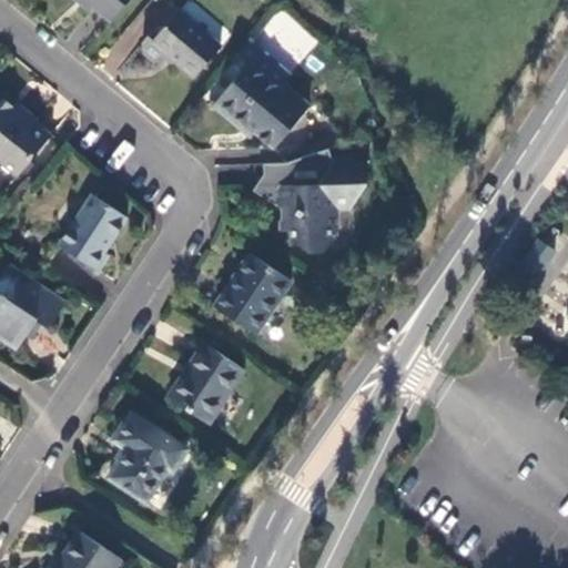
[(129,0),(75,0),(87,9),(90,6),(111,21),(129,0)]
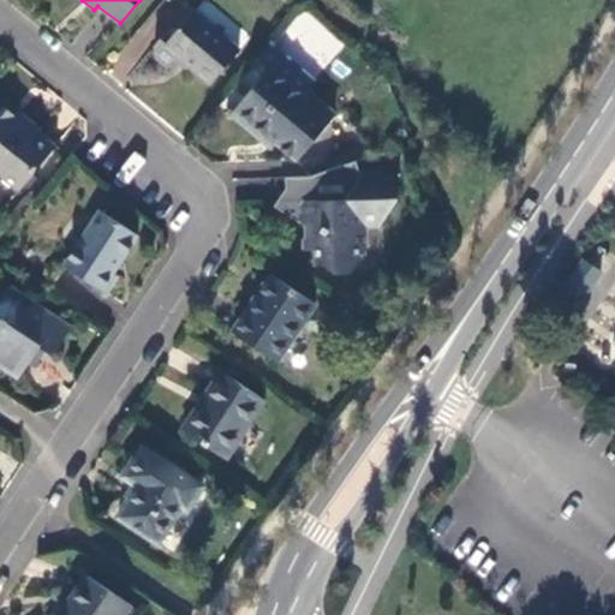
[(321,71),(345,43),(303,7),(279,35),(321,71)]
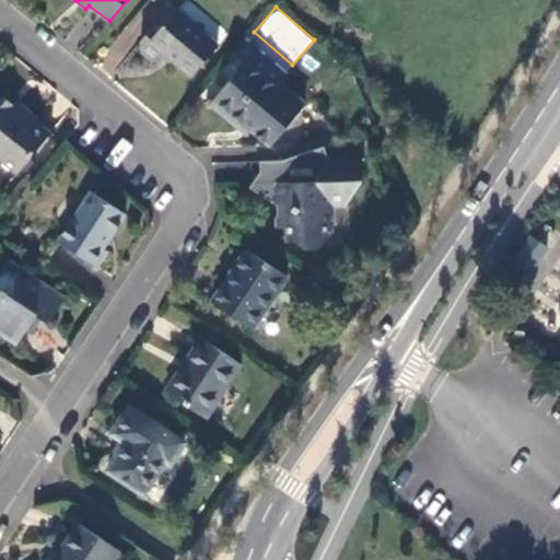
[(175,10),(150,38),(146,35),(139,43),(141,53),(153,63),(163,62),(167,57),(191,78),(219,47),(175,10)]
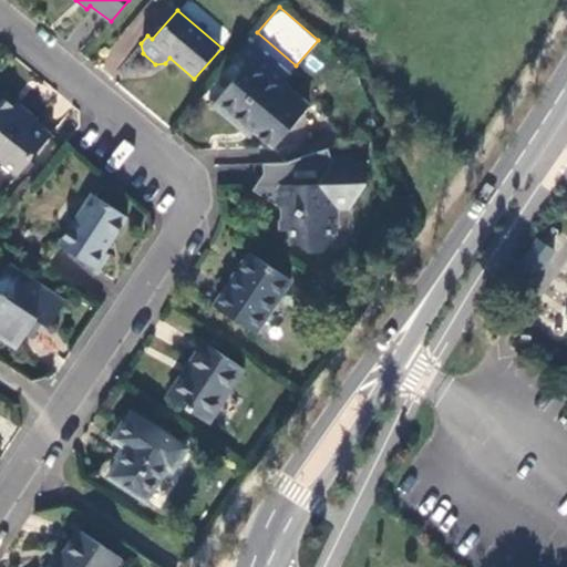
[(228,62),(240,72),(249,62),(278,86),(281,82),(282,83),(290,74),(248,39),(228,62)]
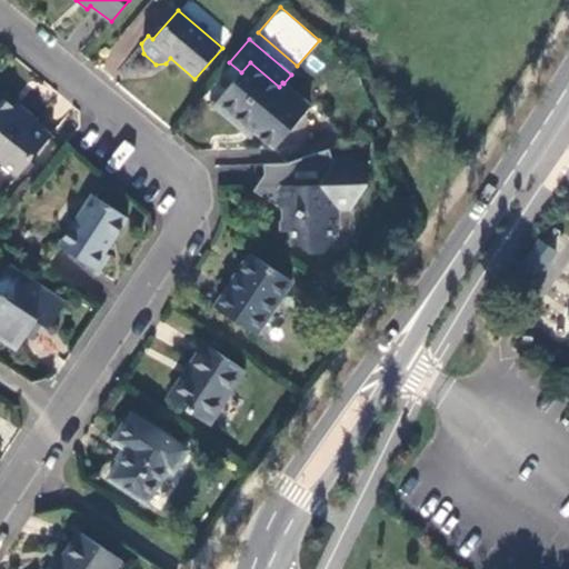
[(241,72),(212,108),(241,132),(247,125),(255,131),(275,149),(310,106),(283,83),(282,82),(279,87),(250,62),(241,72)]
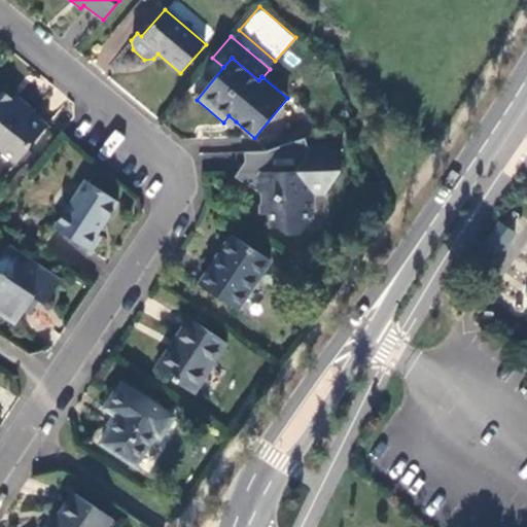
[(0,91),(0,150),(15,163),(46,126),(31,113),(33,110),(19,99),(15,103),(0,91)]
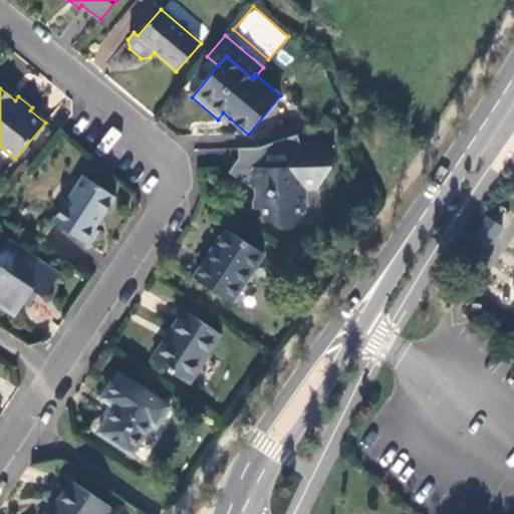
[(223,112),(218,119),(225,124),(230,118),(223,112)]
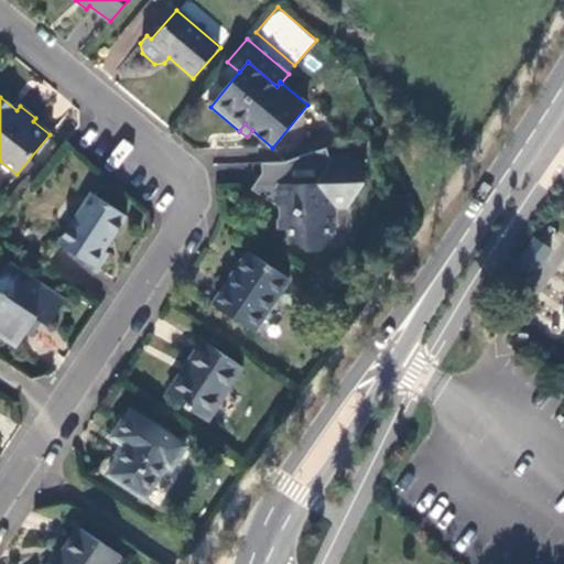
[(332,162),(325,149),(283,163),(261,164),(258,173),(249,190),(253,192),(258,183),(315,184),(332,162)]
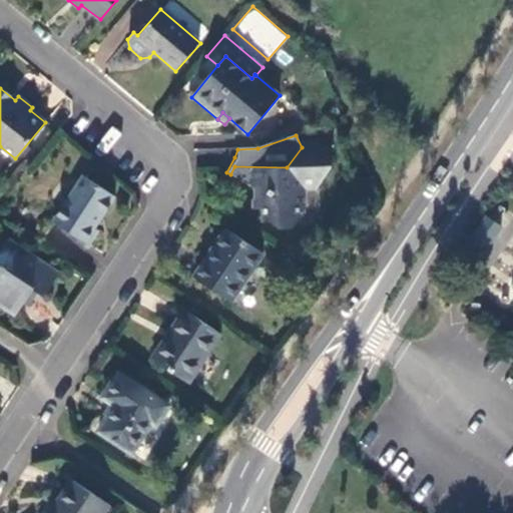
[(331,165),(331,145),(302,147),(287,167),(234,166),(230,174),(251,187),(253,199),(251,199),(252,208),(263,209),(263,215),(280,225),(292,226),(306,206),(306,189),(318,187),(331,165)]
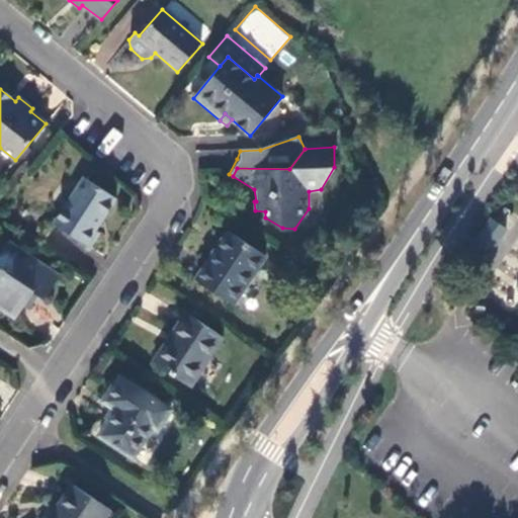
[(85,178),(54,223),(89,248),(100,233),(94,229),(114,199),(85,178)]
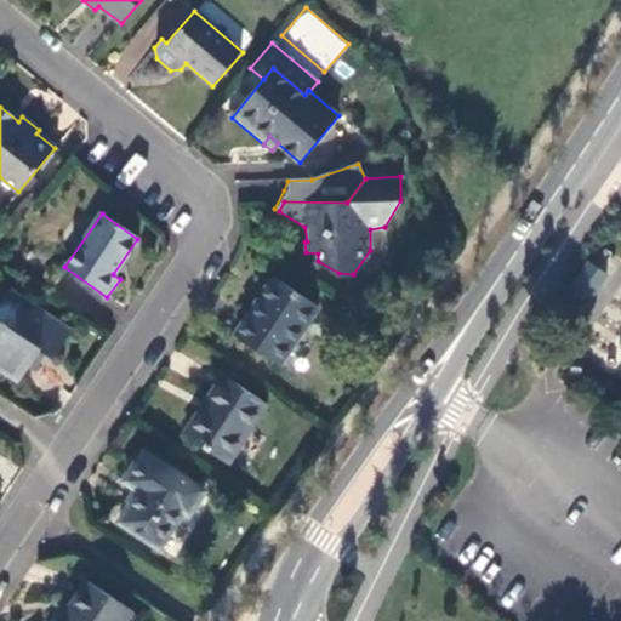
[(588,262),(573,286),(590,297),(604,274),(588,262)]
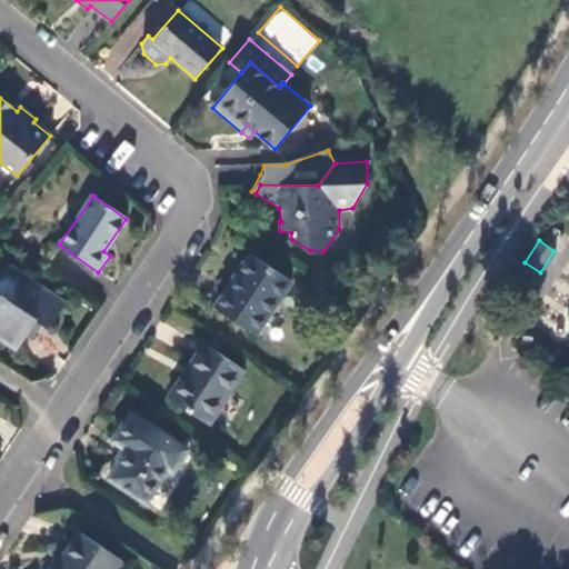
[(251,255),(216,308),(257,333),(292,281),(251,255)]
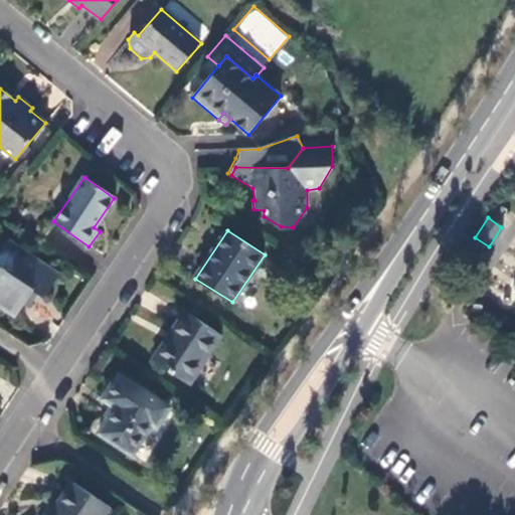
[(59,274),(9,240),(0,253),(0,309),(13,318),(22,303),(26,306),(37,292),(43,296),(59,274)]
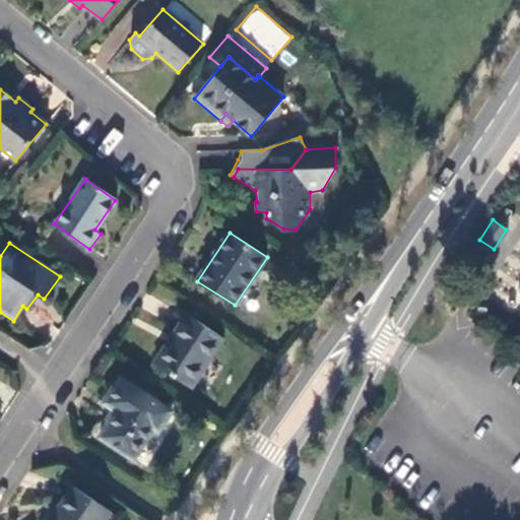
[(187,314),(153,364),(191,389),(224,338),(187,314)]
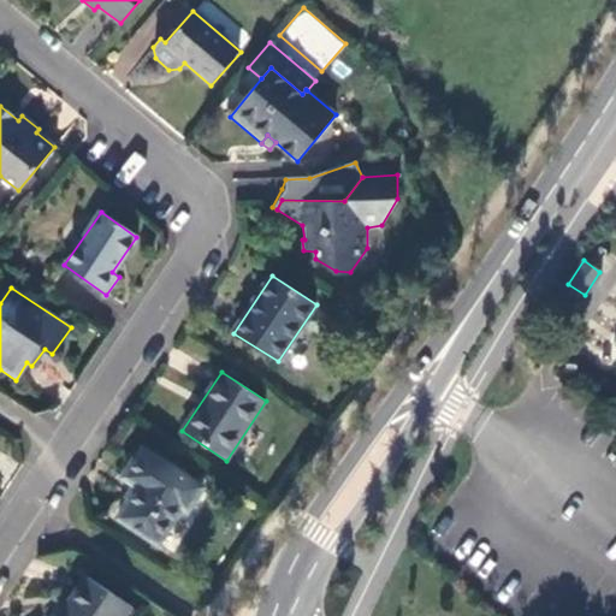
[(203,489),(143,449),(124,478),(125,479),(106,508),(158,544),(182,509),(188,513),(203,489)]
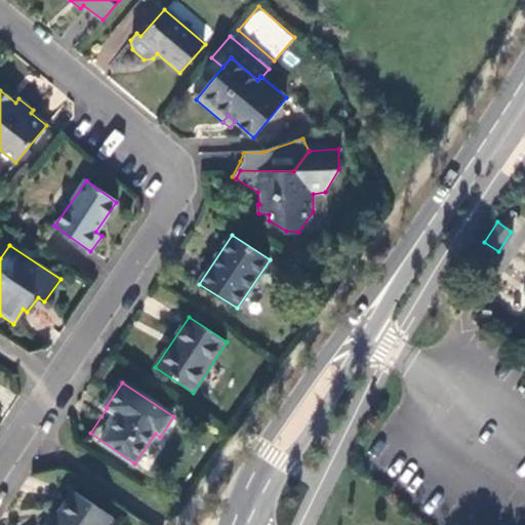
[(106,524),(112,517),(73,491),(50,524),(106,524)]
